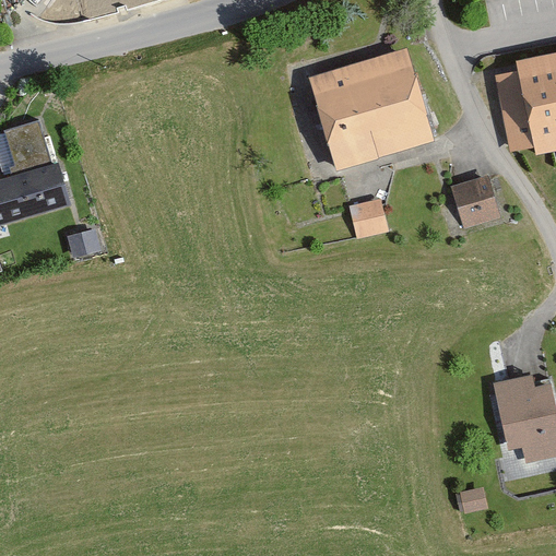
[(555,46),(515,55),(518,68),(489,73),(504,151),(535,144),(537,154),(555,150),(555,46)]
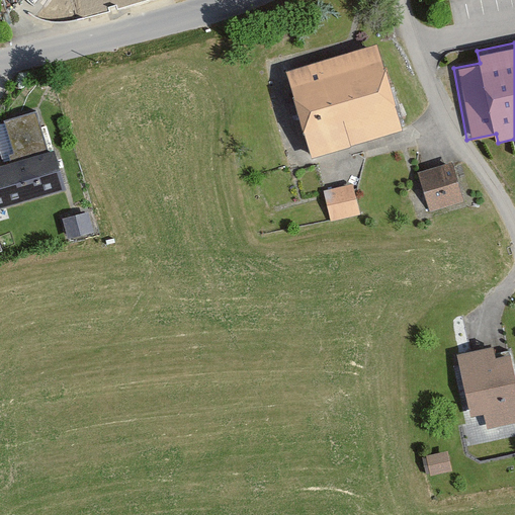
[(378,45),(285,71),(310,157),(403,131),(378,45)]
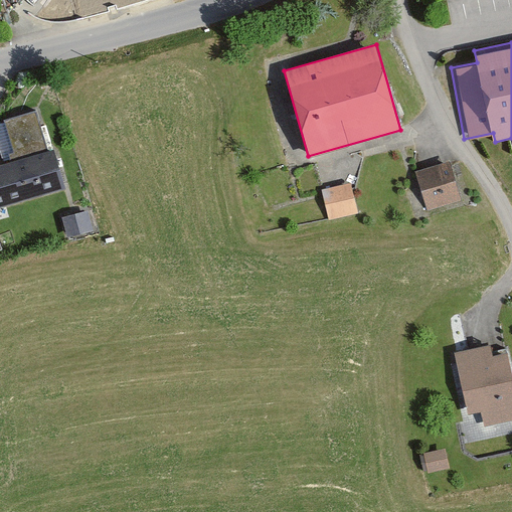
[(36,113),(0,123),(0,139),(6,159),(47,146),(36,113)]
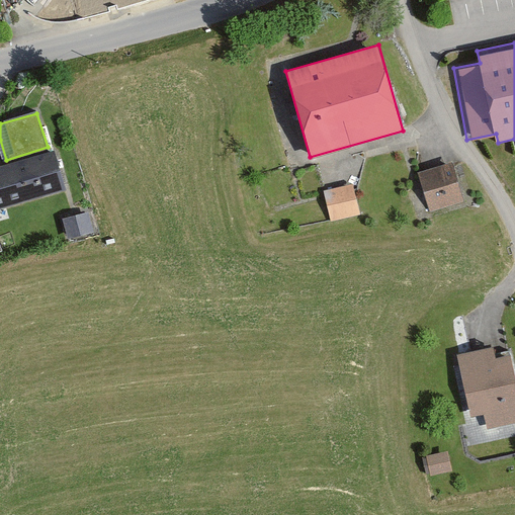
[(56,151),(0,164),(0,206),(66,190),(56,151)]
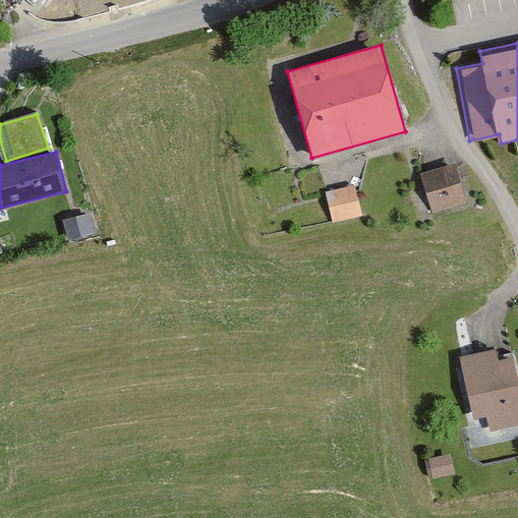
[(454,164),(416,173),(426,215),(464,206),(454,164)]
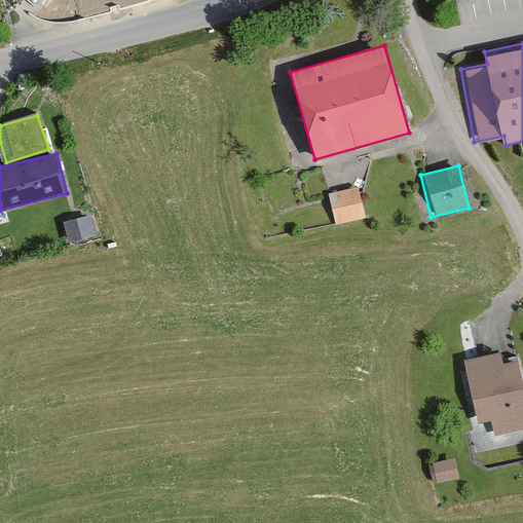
[(361,218),(353,186),(315,194),(323,226),(361,218)]
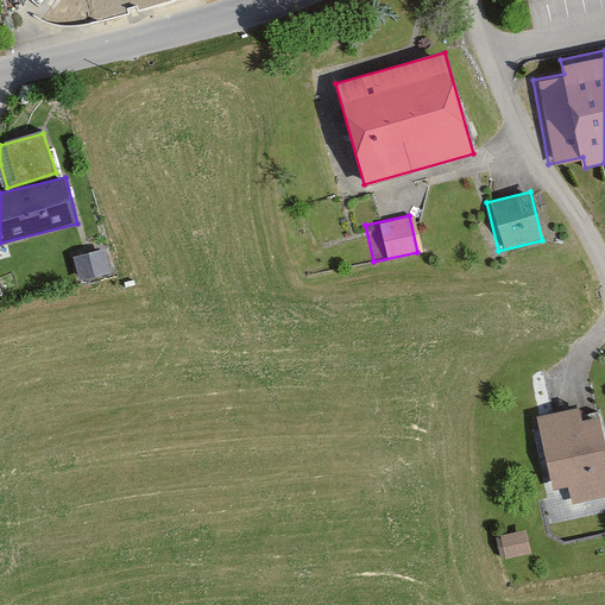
[(604,430),(602,407),(537,416),(552,506),(604,497),(604,430)]
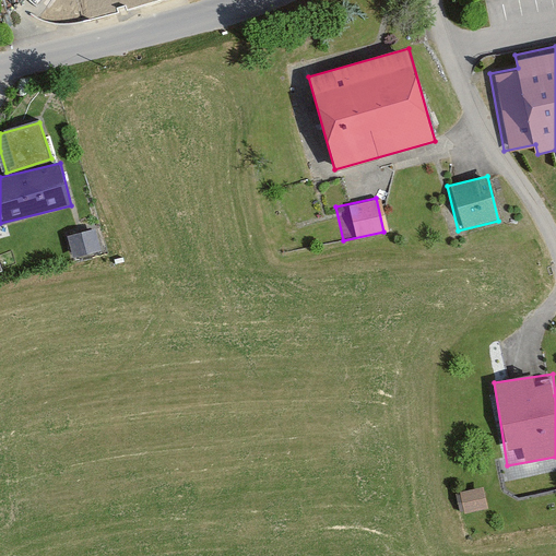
[(482,485),(453,489),(458,513),(486,509),(482,485)]
